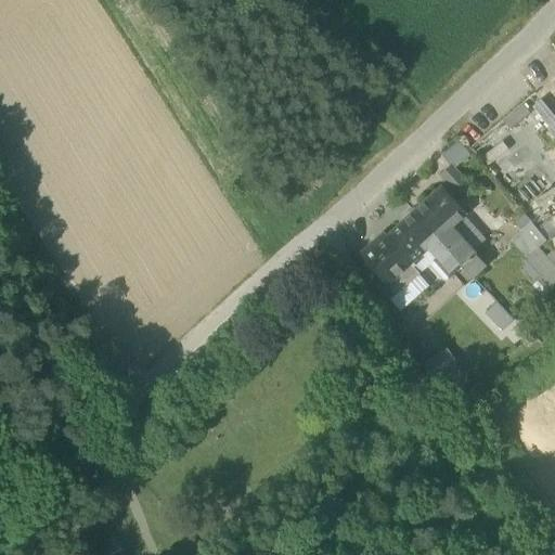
[(554,111),(547,99),(537,106),(554,133),(554,111)]
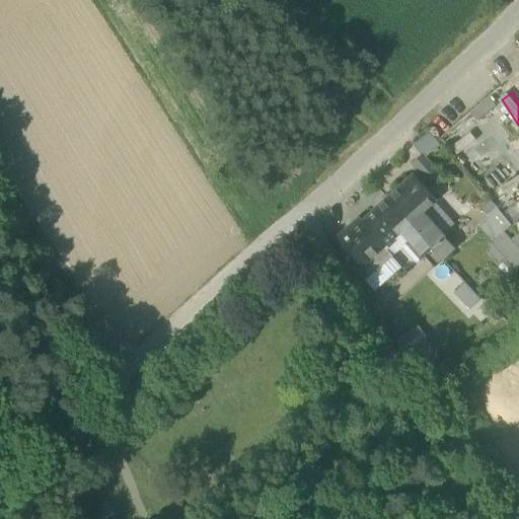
[(508,145),(518,163),(518,143),(516,140),(508,145)]
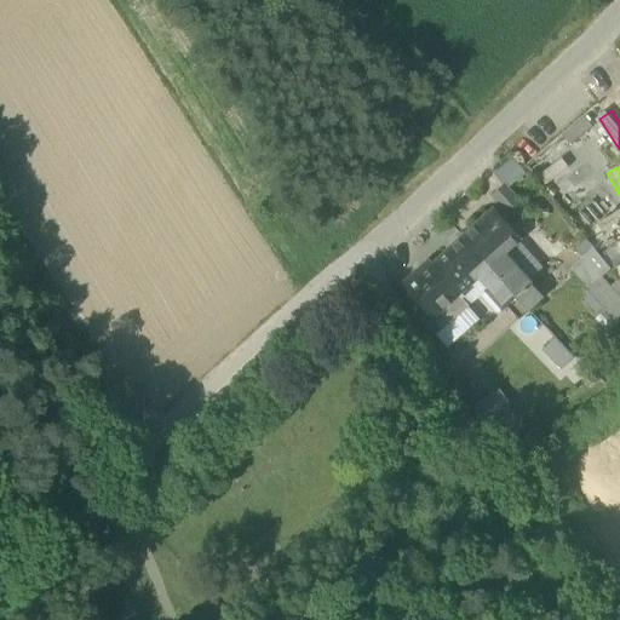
[(488,201),(514,229),(527,216),(503,188),(488,201)]
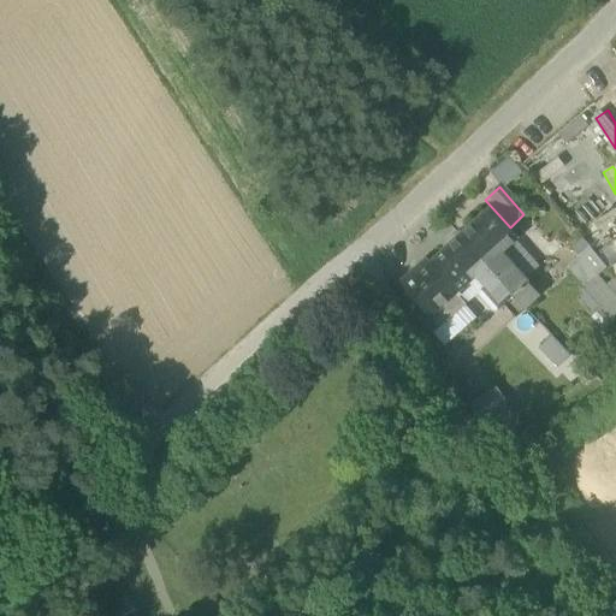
[(490,208),(460,236),(487,266),(497,258),(516,238),(490,208)]
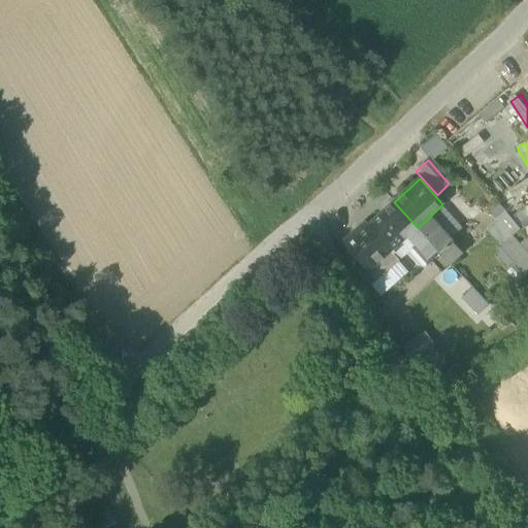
[(408,236),(418,228),(394,202),(369,226),(368,226),(391,252),(392,252),(408,236)]
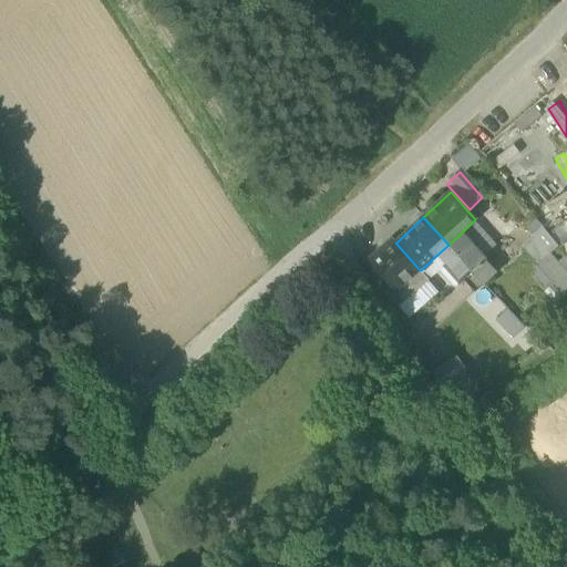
[(533,237),(548,254),(557,247),(542,228),(533,237)]
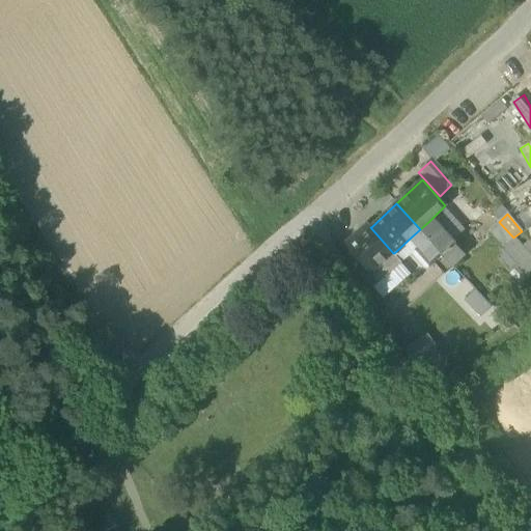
[(420,229),(427,239),(437,230),(428,222),(420,229)]
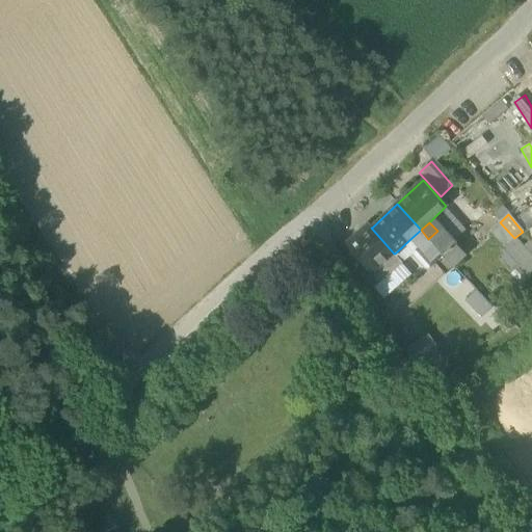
[(489,231),(531,278),(531,276),(531,258),(531,257),(514,238),(500,222),(489,231)]
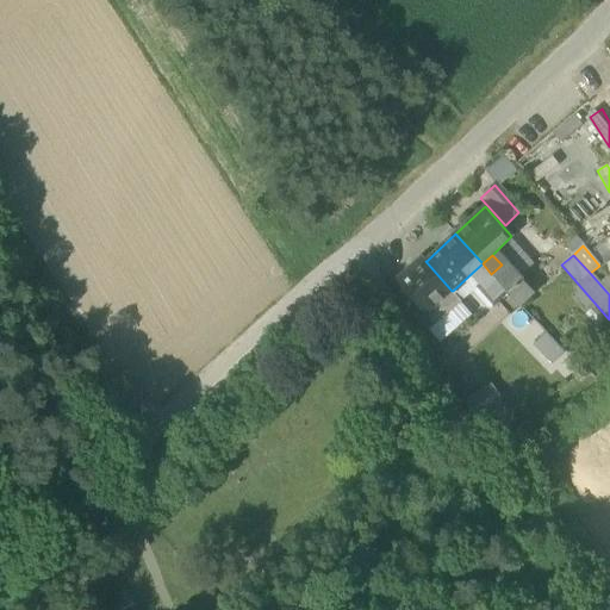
[(449,313),(462,302),(453,291),(452,291),(425,261),(427,261),(423,257),(397,280),(436,324),(430,329),(441,340),(458,324),(449,313)]
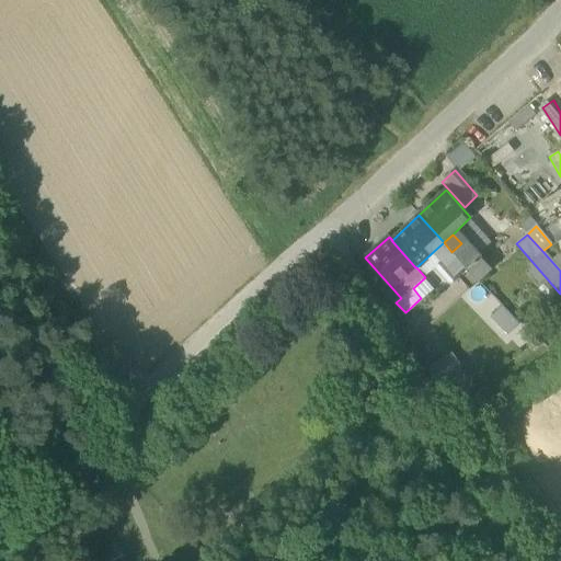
[(451,252),(467,270),(480,258),(465,240),(461,243),(451,252)]
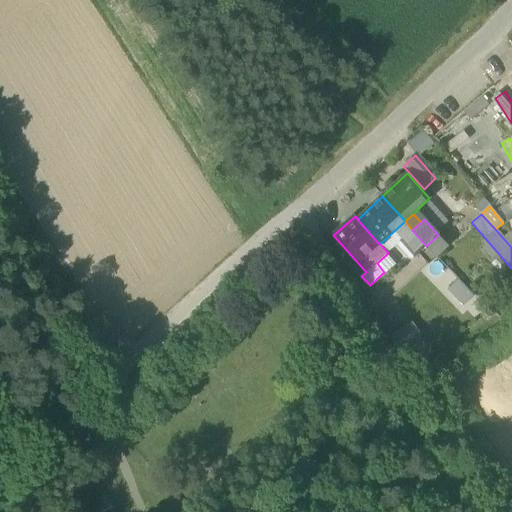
[(405,221),(396,229),(403,238),(400,241),(415,257),(419,254),(426,246),(412,230),(405,221)]
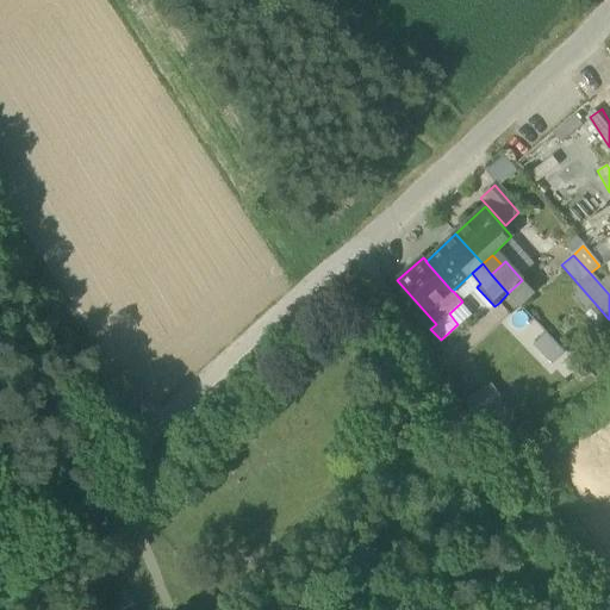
[(462,302),(477,287),(480,284),(472,273),(453,291),(462,302)]
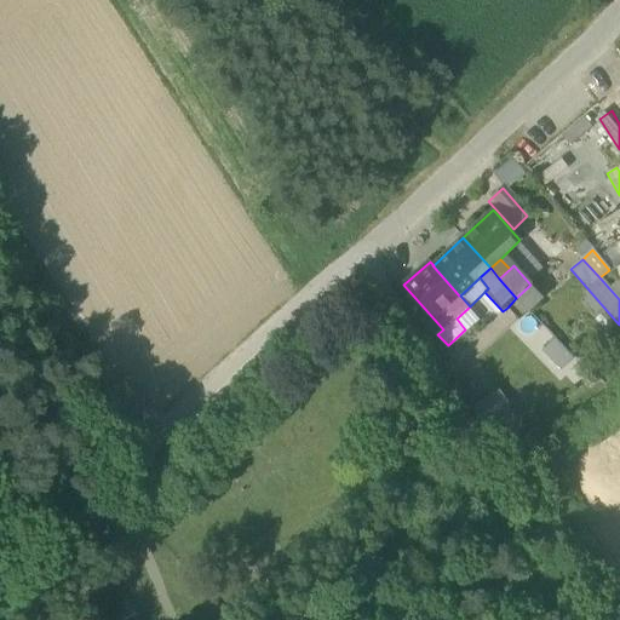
[(543,298),(530,285),(516,298),(528,311),(543,298)]
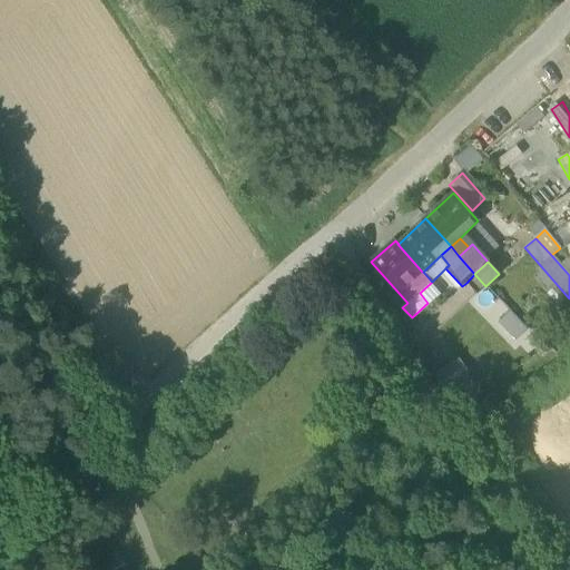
[(467,283),(477,294),(485,286),(474,274),(467,283)]
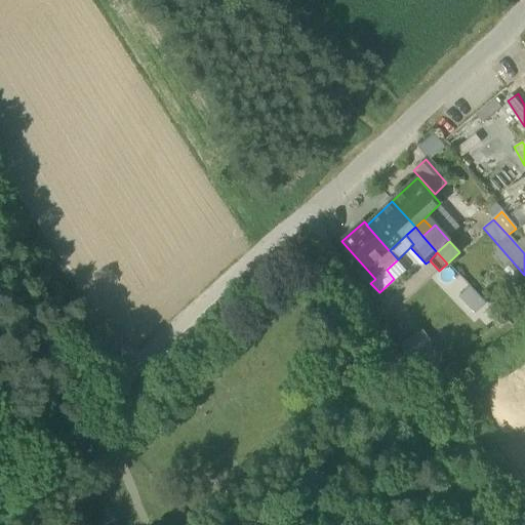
[(454,297),(472,316),(482,307),(463,288),(454,297)]
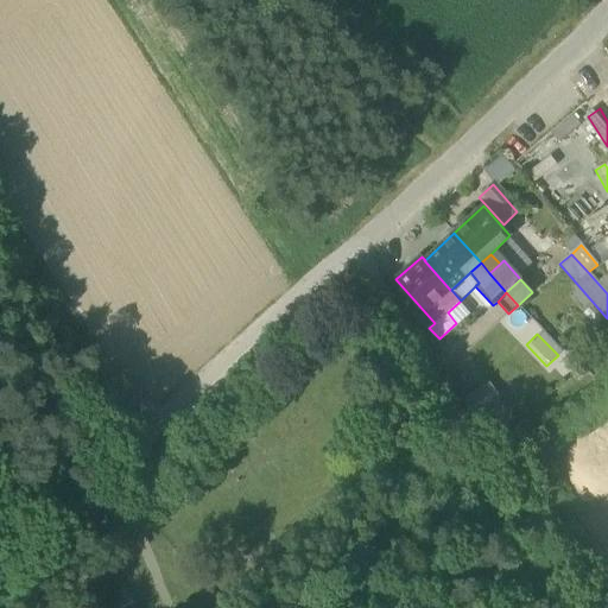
[(473,413),(492,438),(517,419),(498,394),(473,413)]
